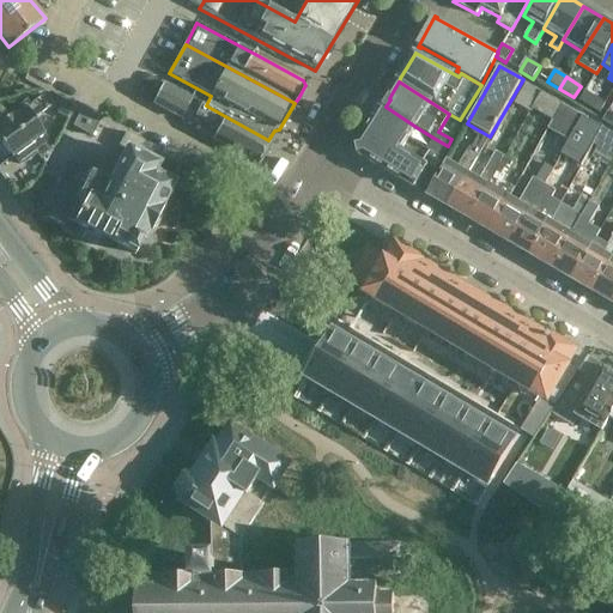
[(532,109),(541,92),(526,83),(514,103),(529,113),(532,109)]
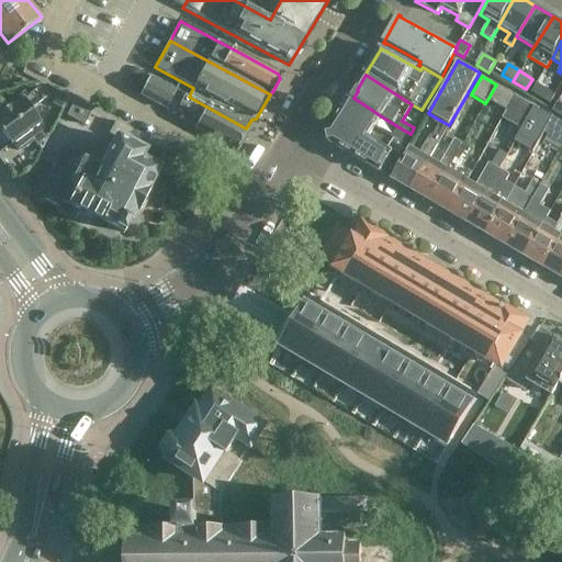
[(167,110),(177,90),(150,77),(141,96),(167,110)]
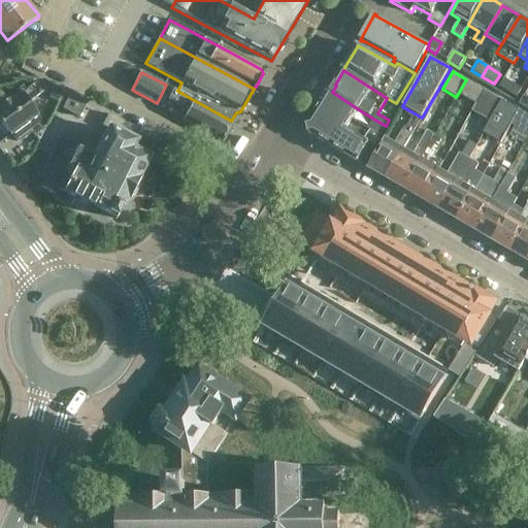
[(517,97),(521,90),(503,78),(499,87),(517,97)]
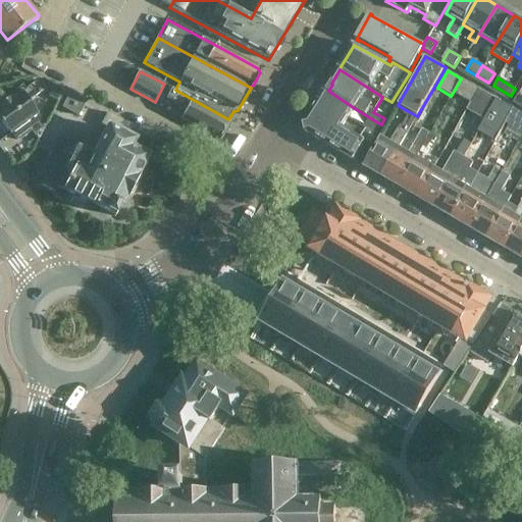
[(461,79),(453,93),(471,103),(479,89),(461,79)]
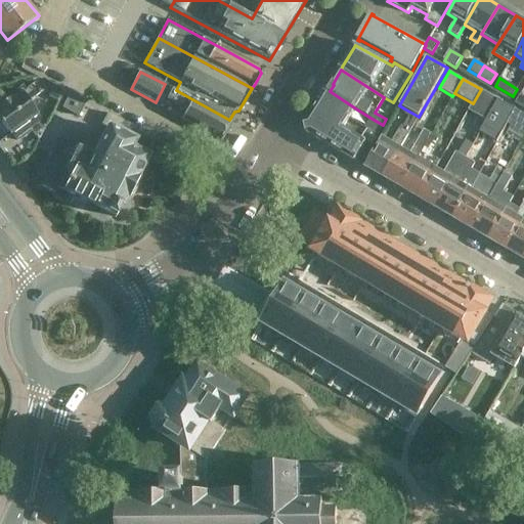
[(45,89),(39,82),(35,84),(35,83),(23,92),(22,92),(13,98),(11,97),(0,104),(0,123),(10,137),(12,135),(17,141),(31,132),(26,124),(38,115),(29,101),(45,89)]
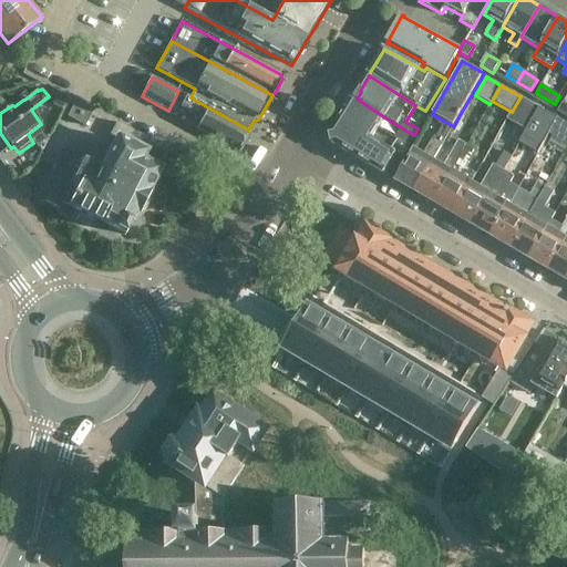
[(194,115),(188,125),(196,130),(238,152),(250,130),(248,130),(208,107),(191,98),(186,95),(179,107),(194,115)]
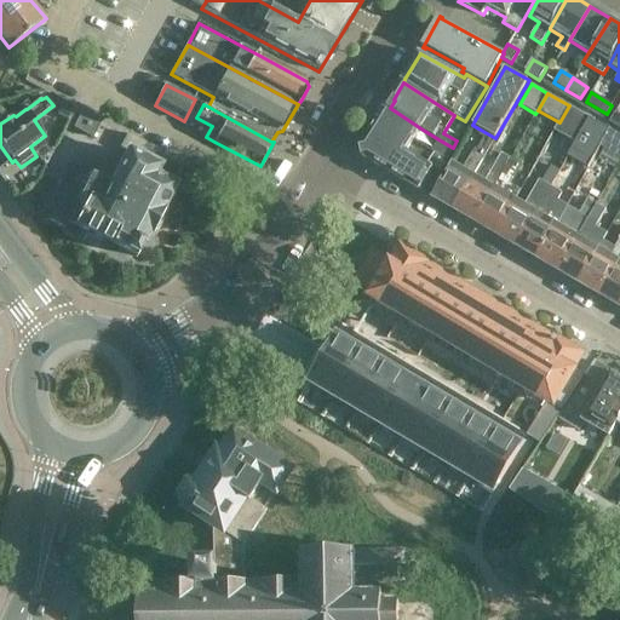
[(590,116),(569,105),(562,118),(583,130),(590,116)]
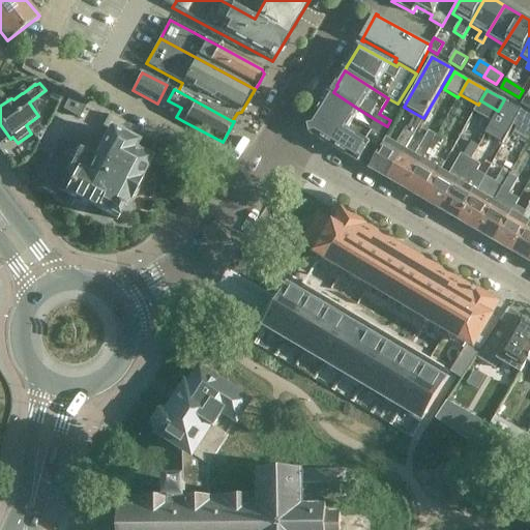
[(361,111),(333,92),(332,93),(333,94),(332,95),(327,92),(322,101),(324,102),(318,113),(348,131),(349,130),(361,111)]
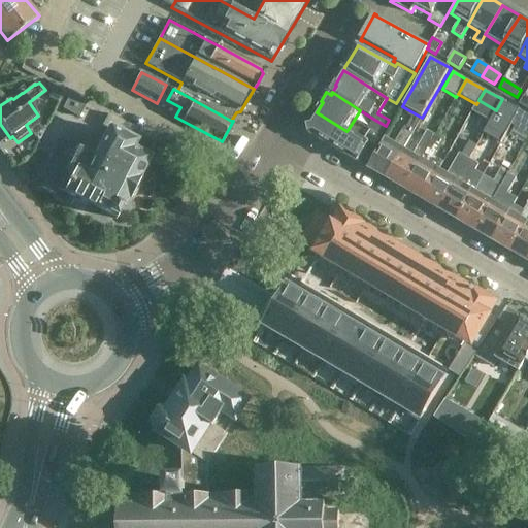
[(527,97),(525,95),(519,104),(527,109),(527,97)]
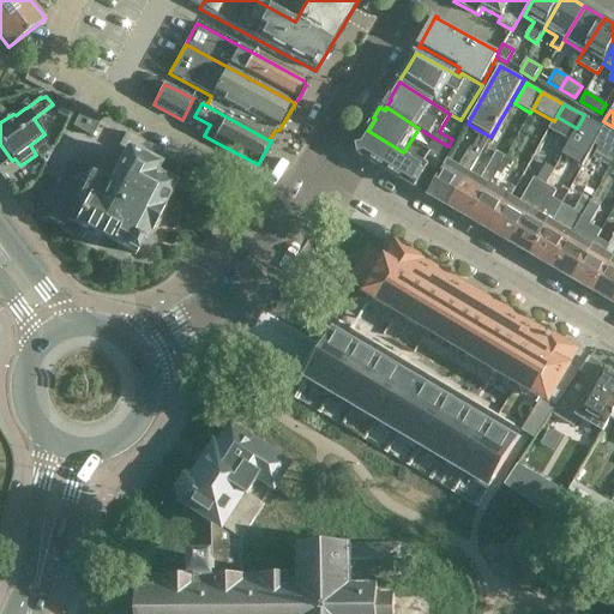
[(100,121),(82,112),(73,127),(91,137),(100,121)]
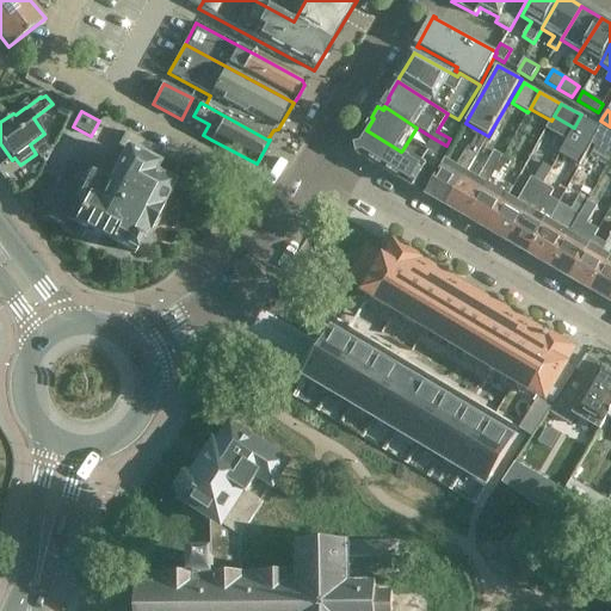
[(574,128),(593,139),(600,125),(581,115),(574,128)]
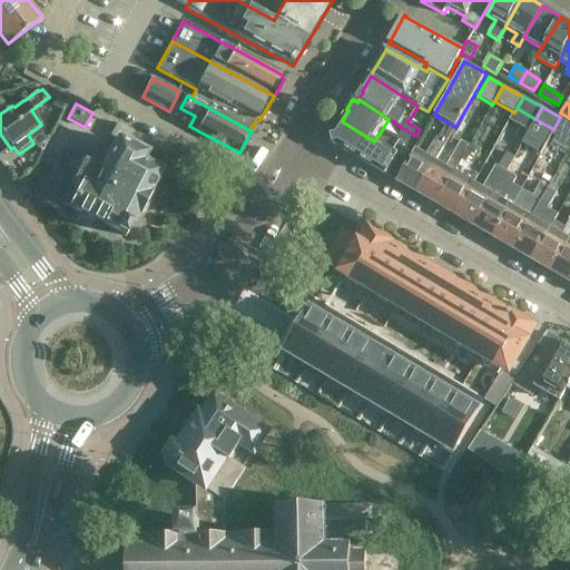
[(569,146),(569,123),(560,117),(553,129),(550,135),(569,146)]
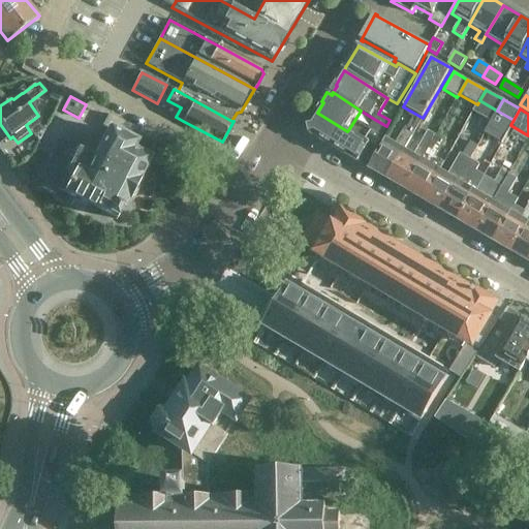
[(385,138),(369,167),(368,168),(386,180),(405,150),(423,118),(408,110),(406,114),(413,118),(407,127),(405,126),(396,144),(385,138)]
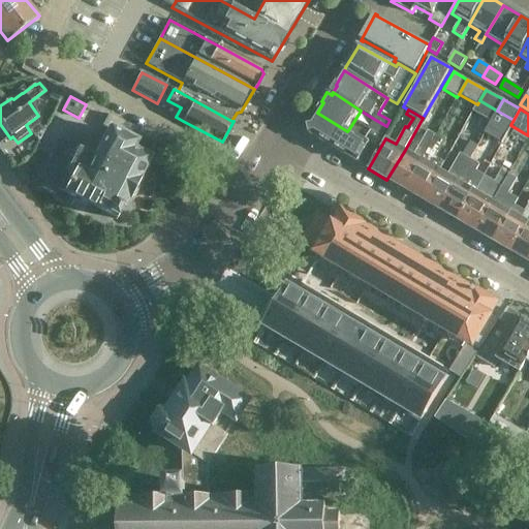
[(358,163),(359,161),(370,144),(348,130),(347,131),(317,113),(308,128),(309,133),(358,163)]
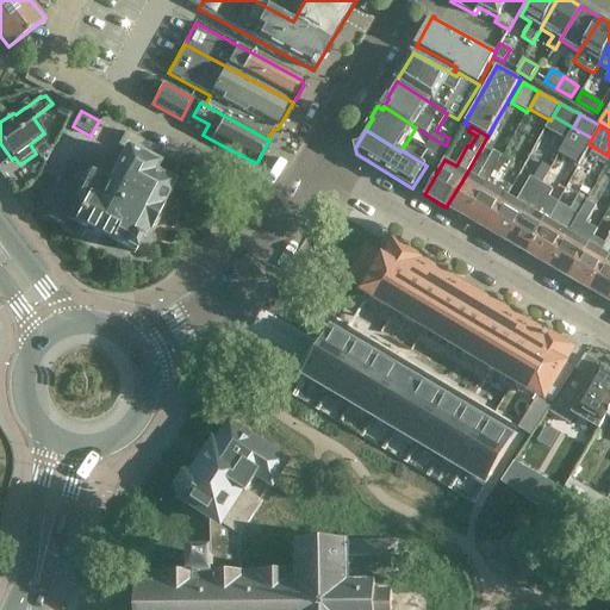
[(125,131),(118,147),(125,150),(110,181),(69,161),(45,206),(50,210),(48,216),(63,224),(67,217),(74,221),(73,222),(117,244),(117,243),(124,248),(135,254),(141,241),(142,242),(172,184),(153,174),(157,165),(148,160),(155,147),(125,131)]
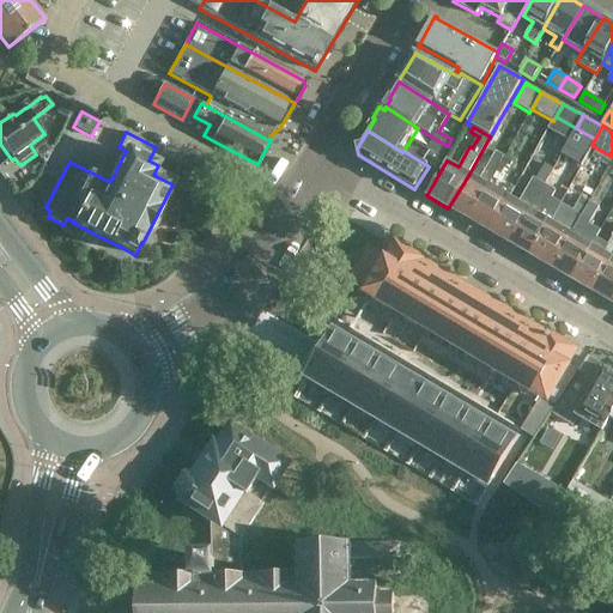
[(448,146),(434,138),(425,151),(435,157),(441,158),(448,146)]
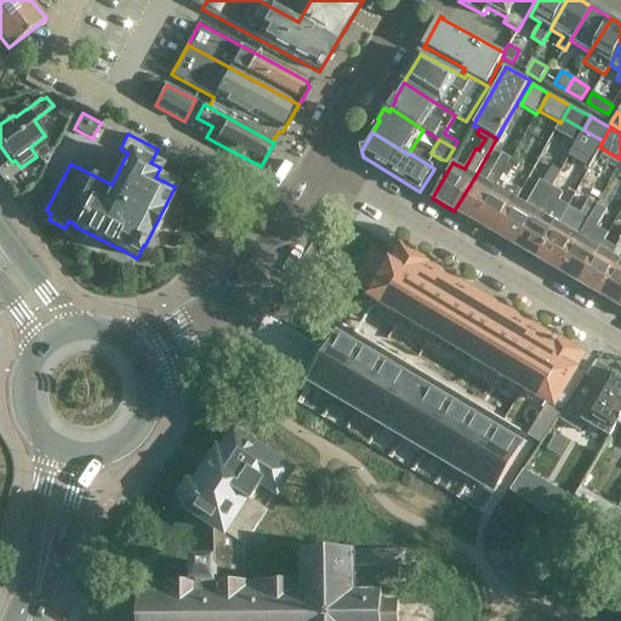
[(476,176),(454,211),(476,223),(512,159),(502,154),(486,182),(476,176)]
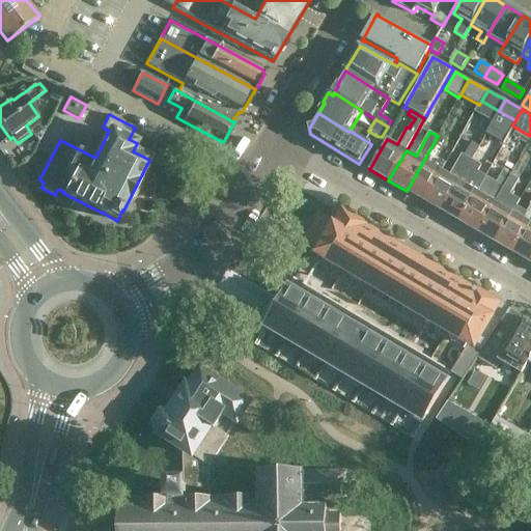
[(445,162),(437,157),(446,141),(438,136),(407,191),(424,201),(442,170),(441,170),(445,162)]
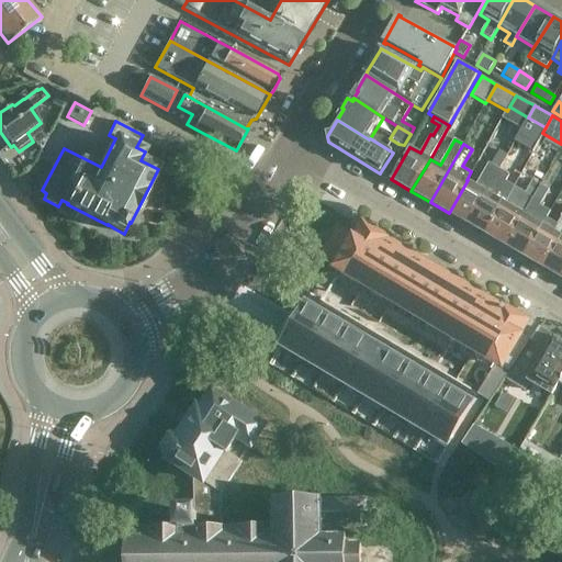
[(468,180),(449,213),(468,224),(498,169),(489,163),(476,186),(468,180)]
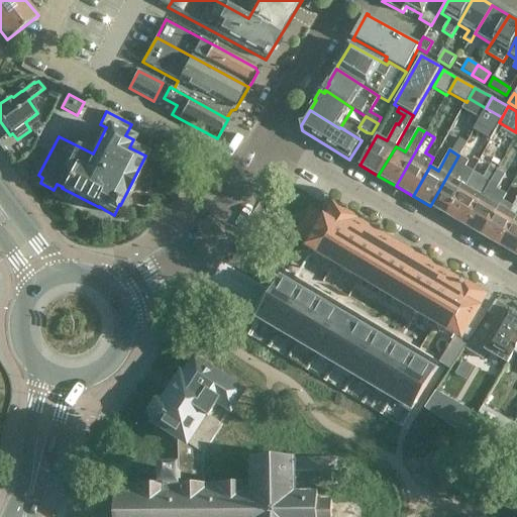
[(458,156),(430,206),(448,216),(466,187),(475,172),(466,167),(469,162),(458,156)]
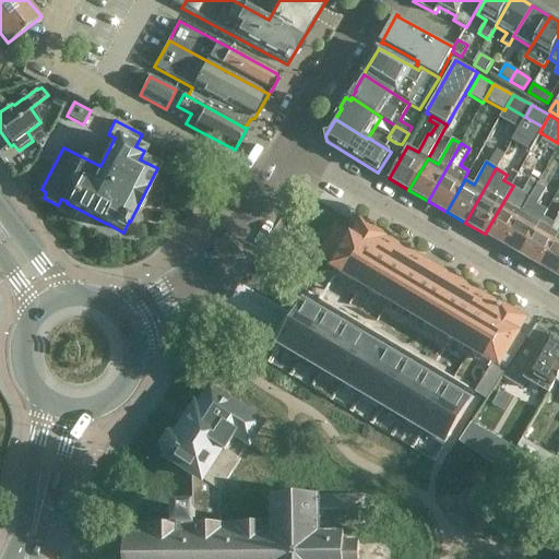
[(503,202),(485,234),(503,245),(534,192),(538,185),(530,179),(513,207),(503,202)]
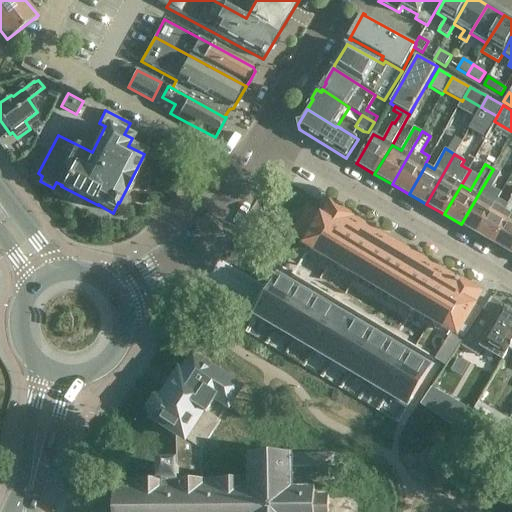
[(489,176),(461,224),(478,234),(495,205),(485,199),(496,181),(489,176)]
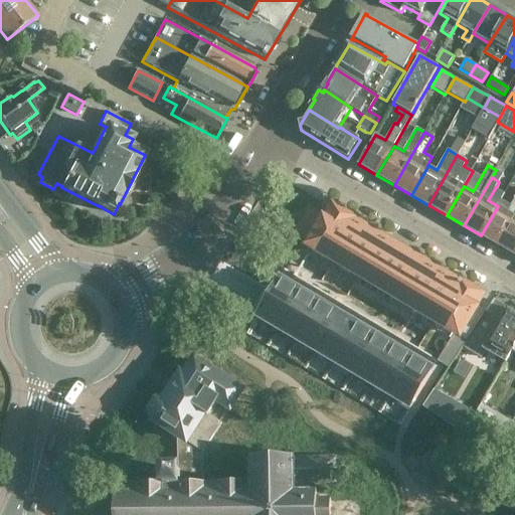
[(498,206),(481,235),(499,246),(514,218),(514,195),(513,198),(514,199),(507,211),(498,206)]
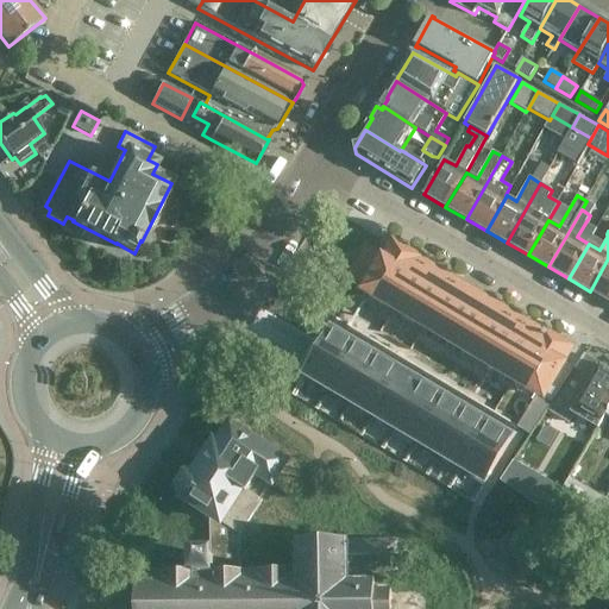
[(362,242),(345,271),(365,283),(362,289),(534,391),(514,426),(528,435),(541,416),(551,401),(550,401),(570,369),(560,363),(572,345),(544,328),(541,332),(425,263),(427,259),(394,239),(384,255),(383,253),(382,255),(362,242)]
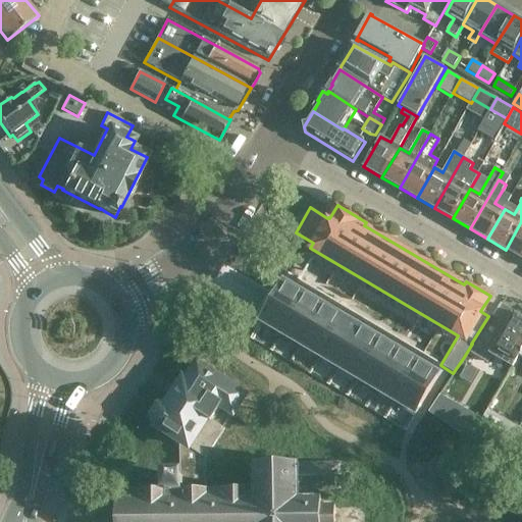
[(521,259),(521,221),(506,250),(521,259)]
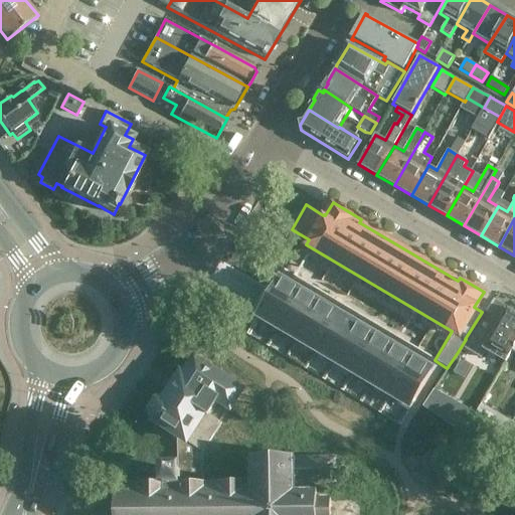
[(253,322),(246,334),(400,425),(405,430),(413,414),(439,374),(442,368),(437,365),(439,361),(290,274),(285,270),(280,280),(271,293),(269,297),(261,311),(259,315),(254,320),(253,322)]
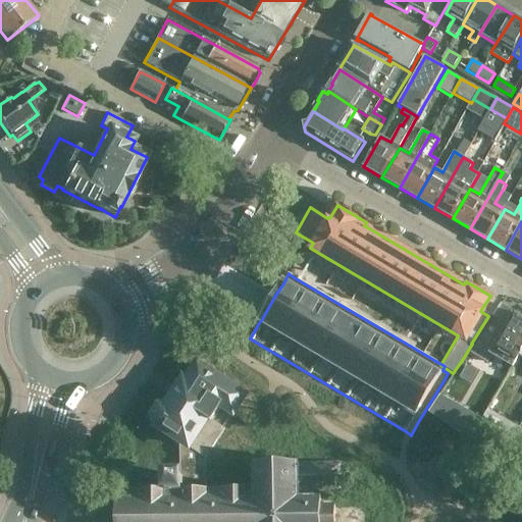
[(487,363),(490,358),(492,355),(513,367),(520,356),(521,352),(521,316),(515,313),(502,304),(470,353),(487,363)]
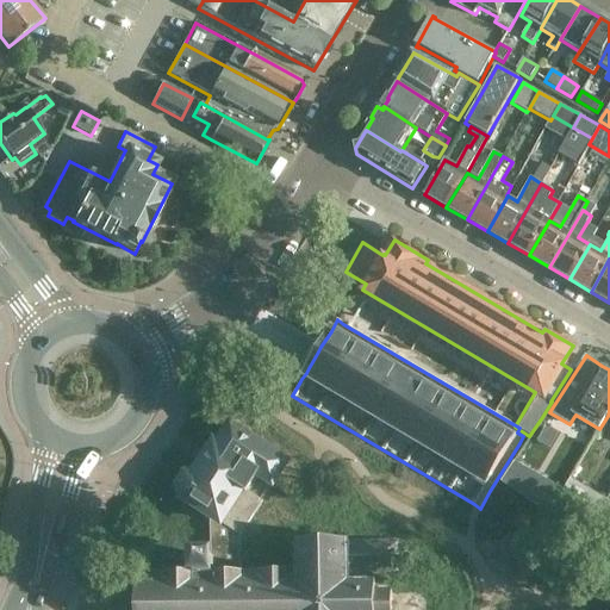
[(141,584),(136,584),(136,609),(424,609),(425,604),(423,601),(421,597),(416,595),(412,595),(392,595),(392,589),(377,589),(377,582),(372,582),(372,576),(399,576),(399,571),(399,541),(350,541),(284,542),(284,535),(268,535),(268,543),(250,543),(250,555),(242,555),(242,543),(242,535),(263,502),(253,495),(261,483),(275,491),(292,466),(228,424),(199,468),(190,471),(175,492),(176,495),(225,527),(206,556),(191,556),(191,572),(154,573),(153,572),(151,571),(150,571),(150,570),(149,570),(148,570),(147,570),(145,570),(144,570),(143,570),(143,571),(142,571),(141,571),(141,572),(139,573),(138,574),(138,576),(138,577),(138,578),(138,579),(138,580),(138,582),(139,583),(141,584)]
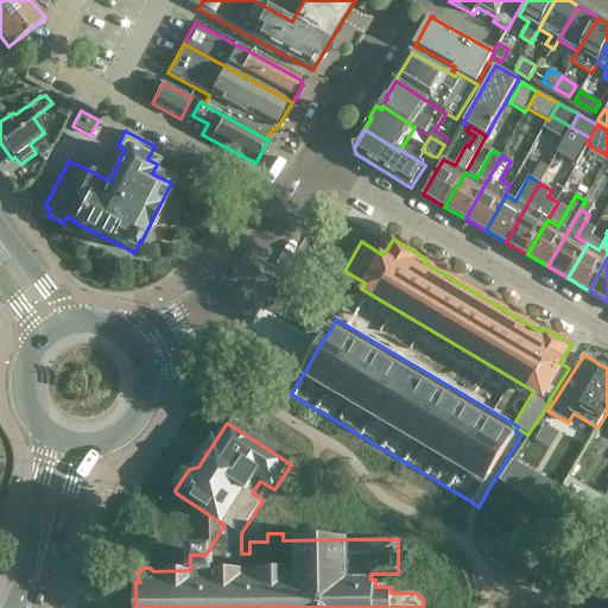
[(515,494),(530,504),(546,513),(549,508),(550,506),(557,494),(559,491),(543,481),(536,493),(521,485),(529,472),(512,462),(498,482),(515,494)]
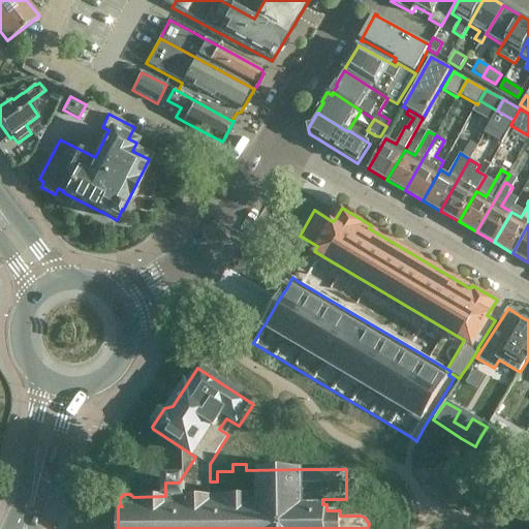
[(478,441),(477,442),(509,461),(514,454),(514,455),(526,433),(495,413),(485,430),(478,440),(478,441)]
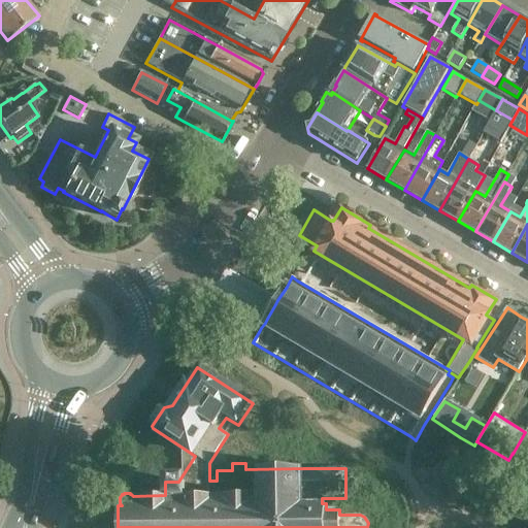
[(527,433),(525,432),(513,454),(525,460),(527,455),(527,433)]
